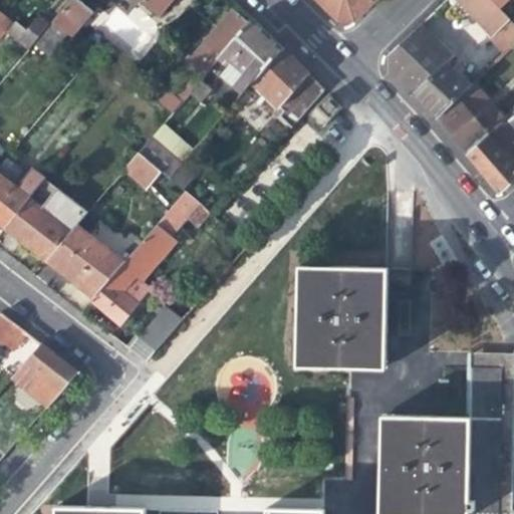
[(79,0),(72,0),(53,22),(67,33),(72,36),(93,11),(79,0)]
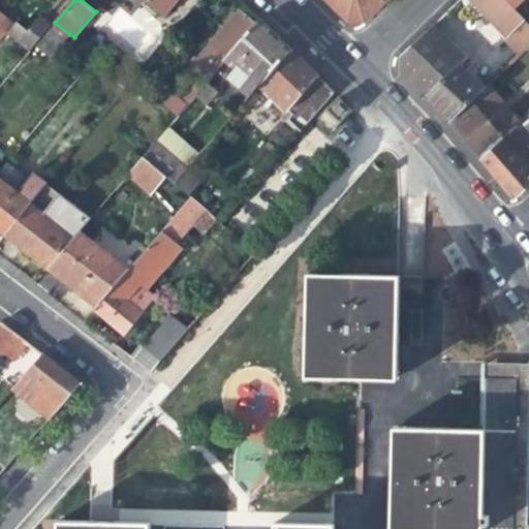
[(150,0),(167,14),(179,0),(150,0)]
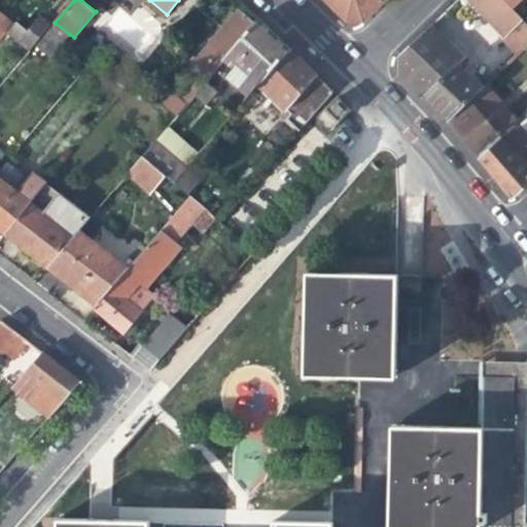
[(323,0),(345,22),(363,21),(376,8),(383,0),(323,0)]
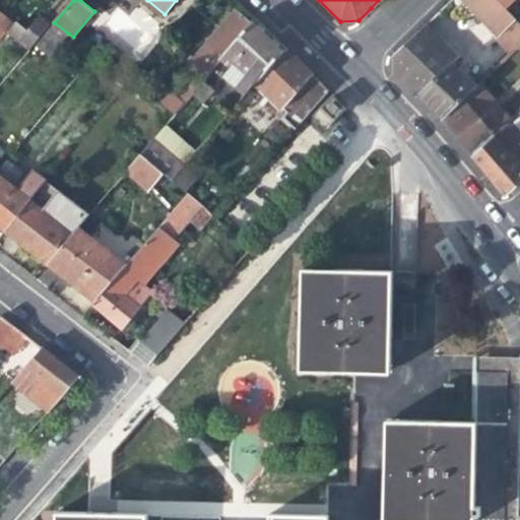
[(515,20),(504,9),(496,0),(463,0),(498,37),(515,20)]
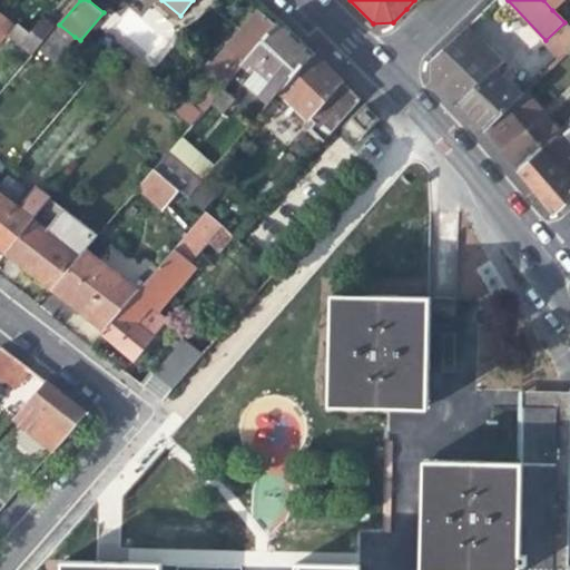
[(562,0),(543,0),(552,10),(562,0)]
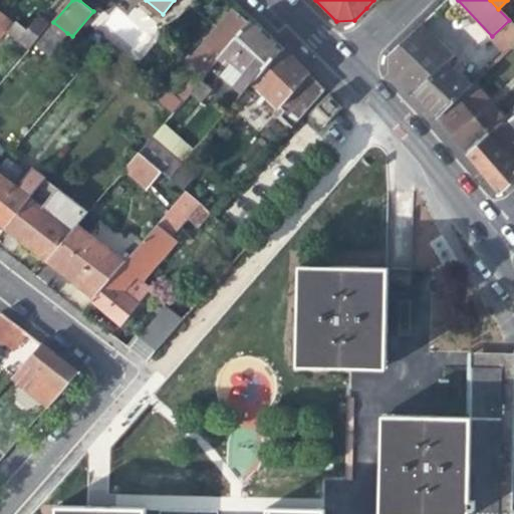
[(133,8),(131,12),(110,4),(97,34),(144,54),(159,19),(133,8)]
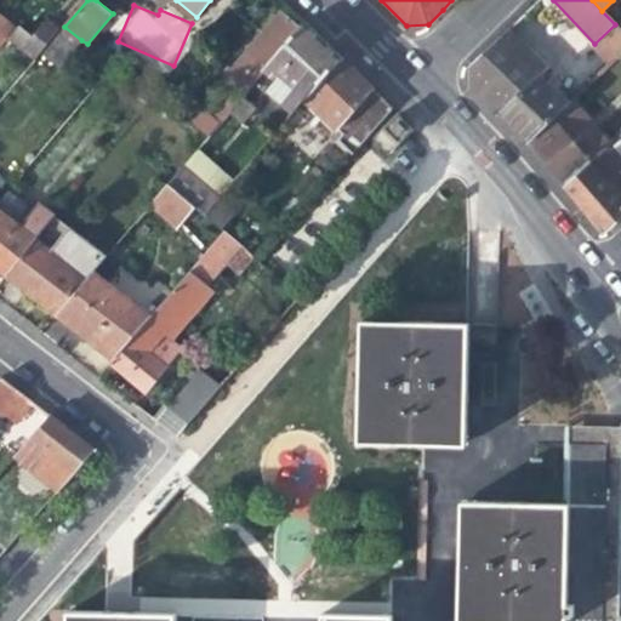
[(17,27),(0,12),(0,33),(7,39),(17,27)]
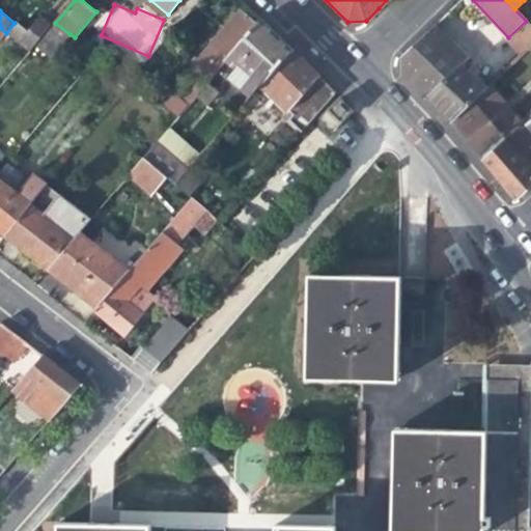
[(205,85),(228,59),(257,24),(248,16),(230,35),(196,76),(205,85)]
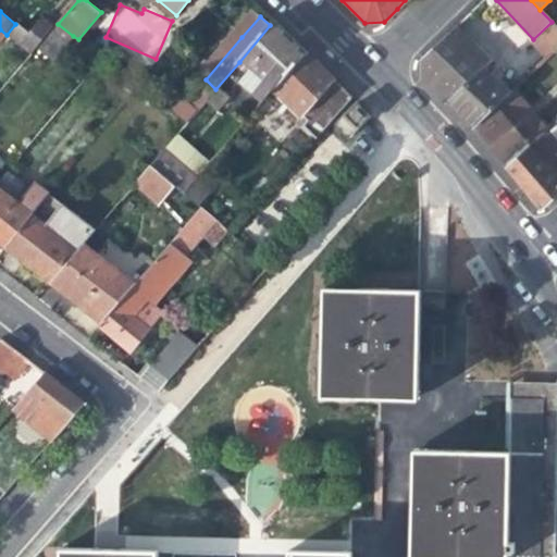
[(32,56),(38,47),(49,34),(56,27),(44,17),(20,47),(32,56)]
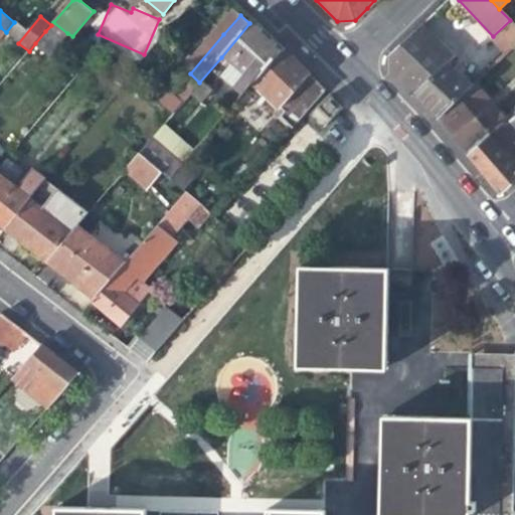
[(242,96),(254,81),(284,49),(265,29),(253,18),(249,23),(221,57),(226,62),(227,61),(230,64),(220,75),(242,96)]
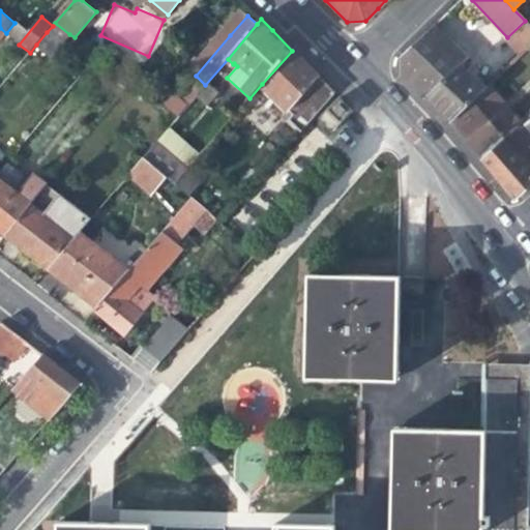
[(47,32),(60,45),(69,34),(55,23),(53,26),(47,32)]
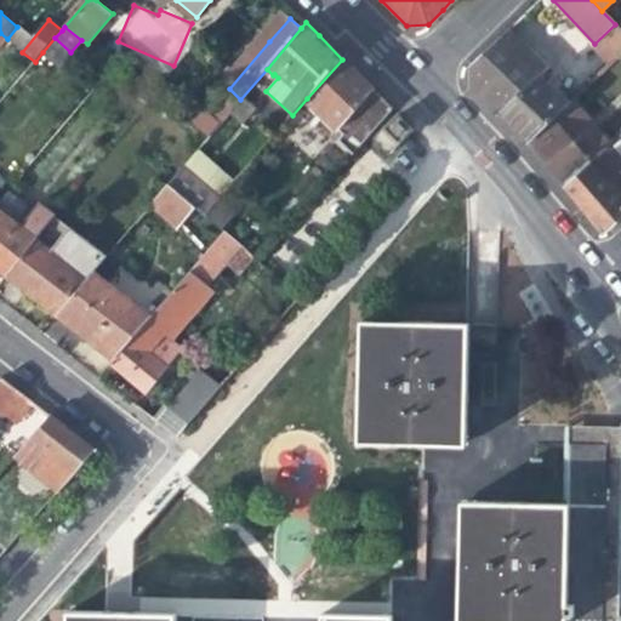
[(543,72),(507,33),(471,68),(471,87),(495,110),(527,141),(565,104),(536,78),(543,72)]
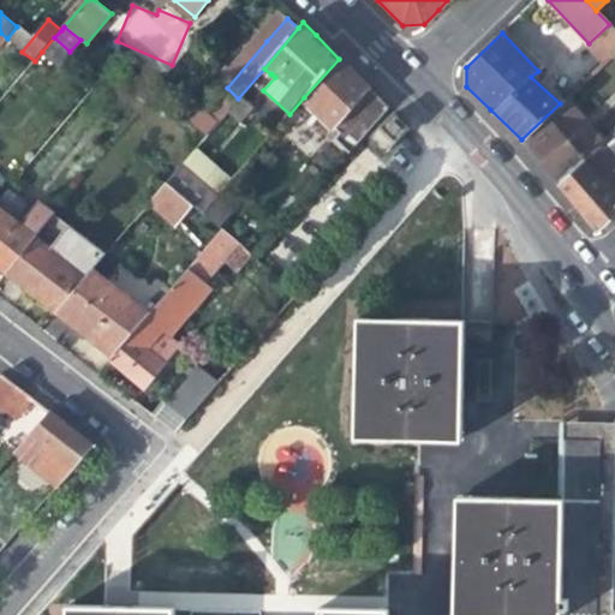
[(58,66),(70,52),(54,37),(42,52),(58,66)]
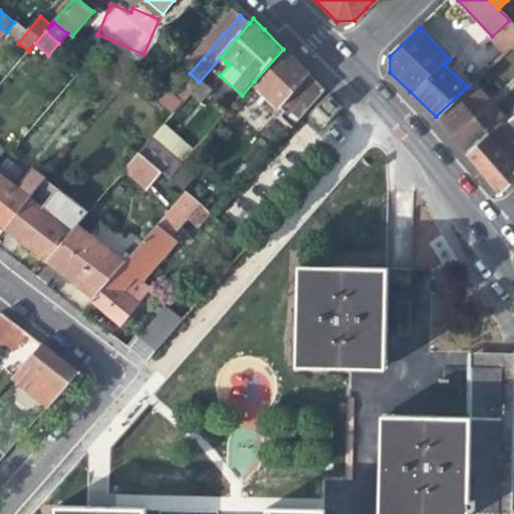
[(280,118),(285,123),(294,112),(300,118),(325,90),(296,61),(283,49),(254,81),(285,112),(280,118)]
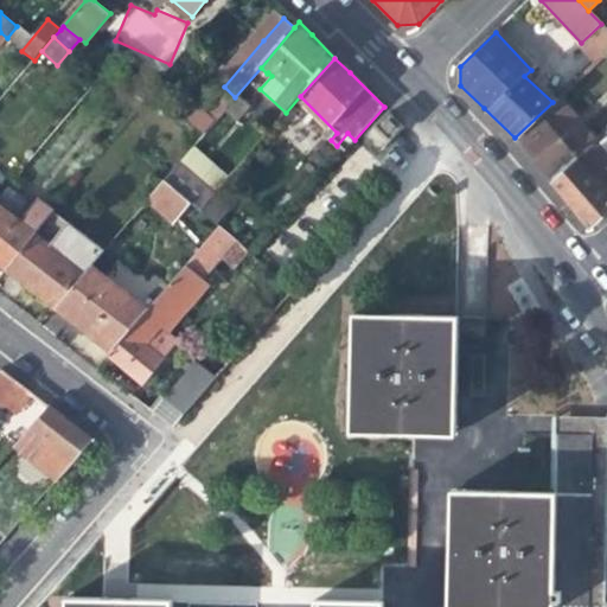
[(228,106),(235,97),(224,87),(217,95),(228,106)]
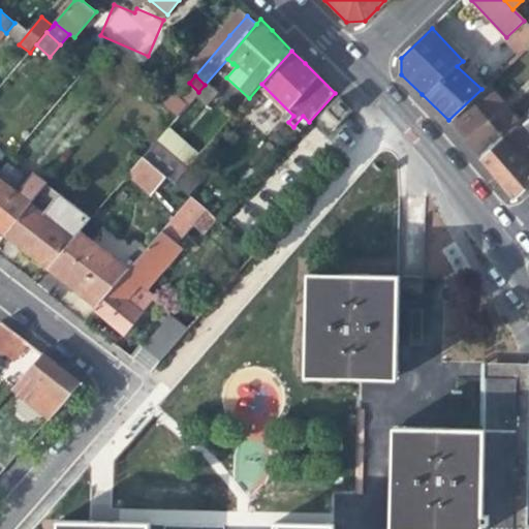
[(216,94),(205,85),(198,92),(193,98),(205,107),(216,94)]
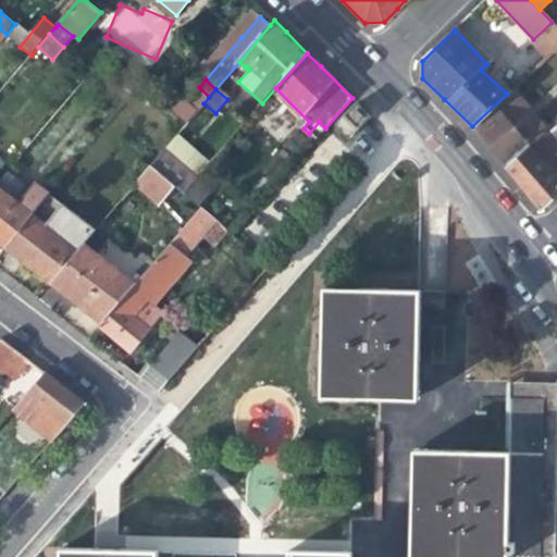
[(511,89),(507,94),(472,126),(474,128),(486,143),(507,168),(541,136),(528,121),(533,116),(511,89)]
